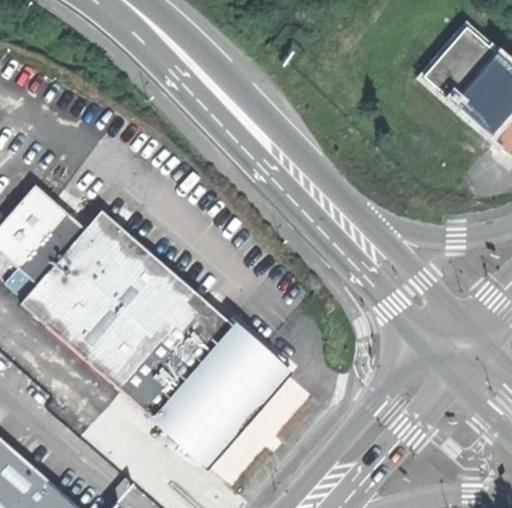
[(456,102),(499,53),(467,25),(424,73),(456,102)]
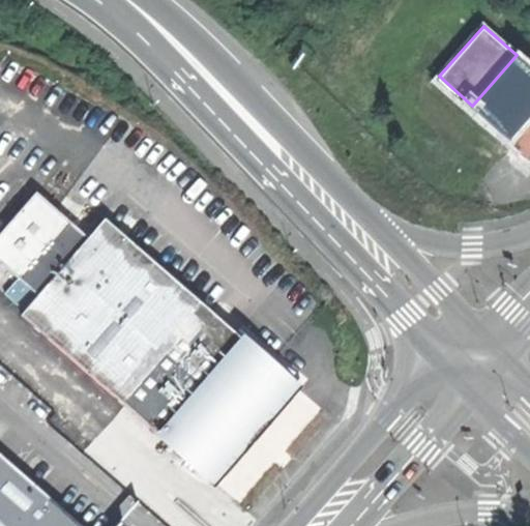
[(529,114),(529,66),(517,55),(472,106),(509,138),(517,129),(529,114)]
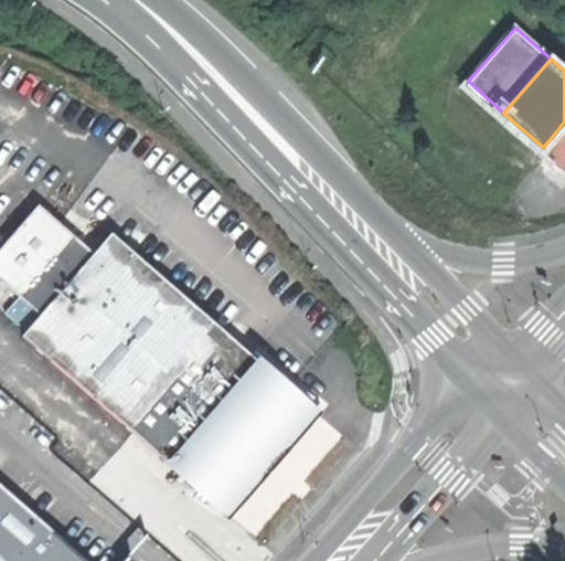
[(564,122),(551,138),(554,141),(564,140),(564,122)]
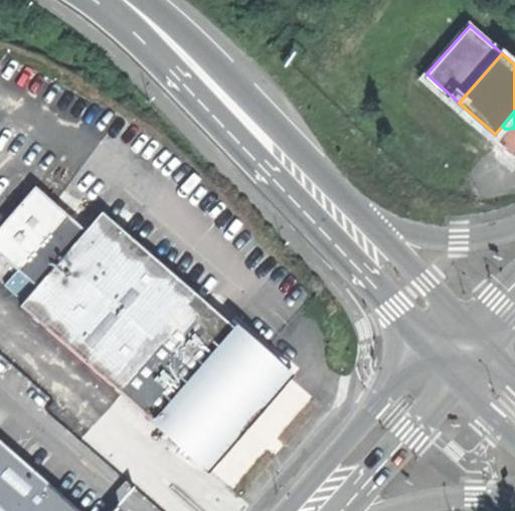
[(21,304),(207,467),(247,420),(289,373),(282,367),(286,360),(270,350),(266,353),(263,350),(102,211),(86,228),(35,185),(0,224),(0,252),(36,285),(21,304)]
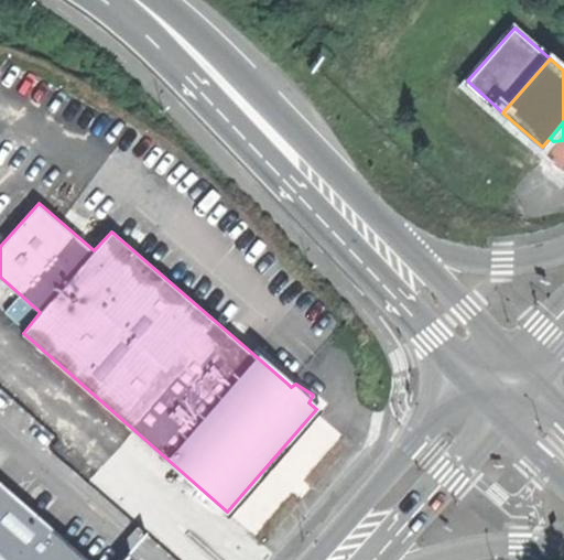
[(323,411),(237,512),(253,526),(275,501),(264,492),(281,473),(292,483),(340,427),(323,411)]
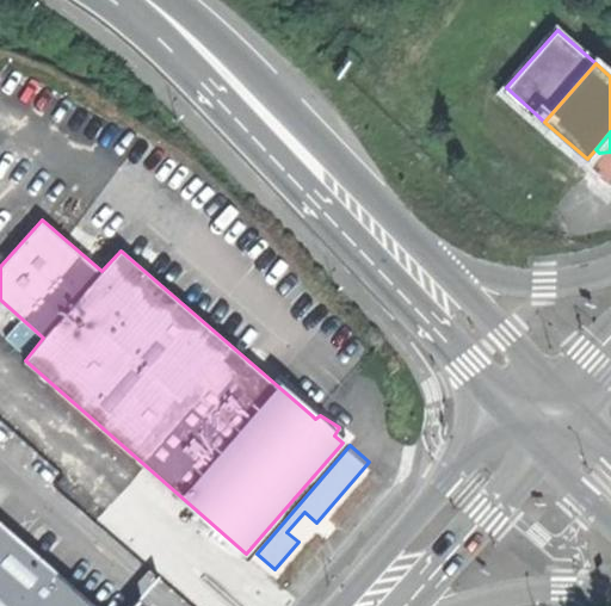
[(0,605),(96,605),(0,521),(0,605)]
